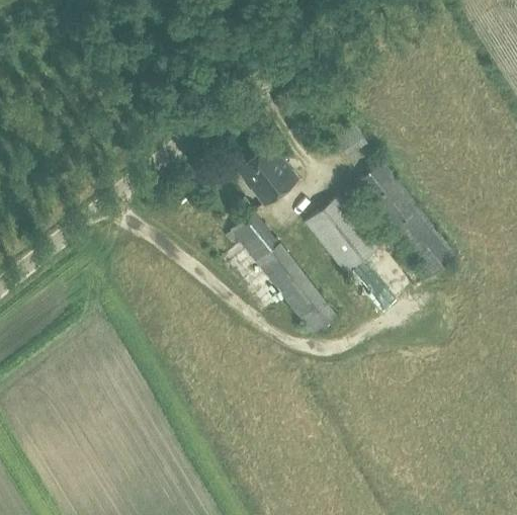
[(356,125),(335,140),(347,158),(367,144),(356,125)]
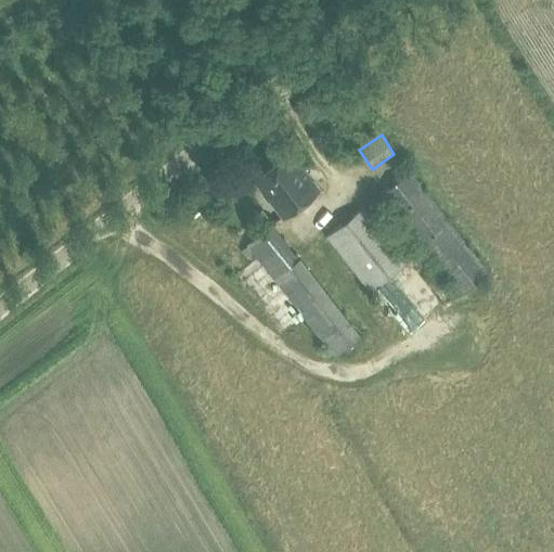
[(284,220),(319,193),(287,152),(253,180),(284,220)]
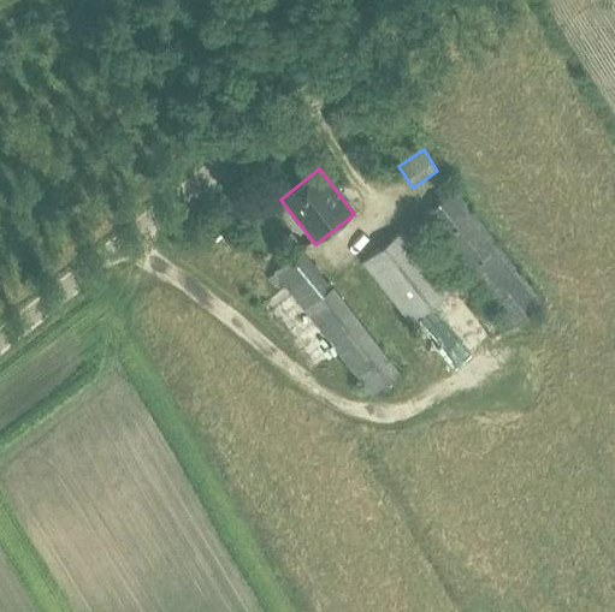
[(456,192),(423,219),(512,332),(545,306),(456,192)]
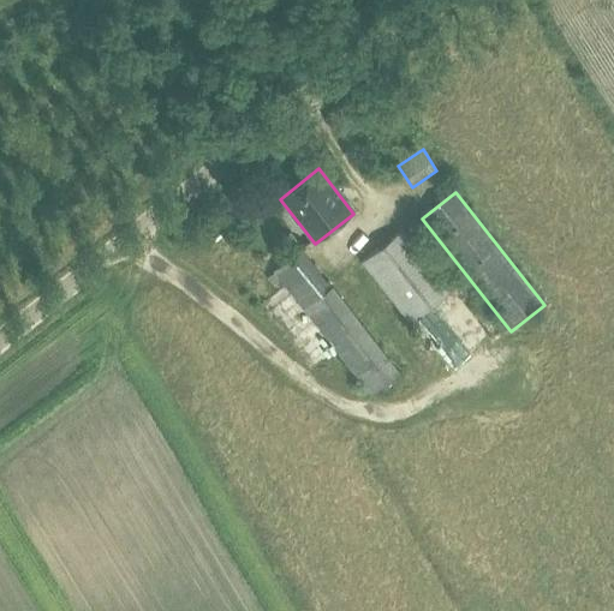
[(406,231),(362,264),(410,327),(454,293),(406,231)]
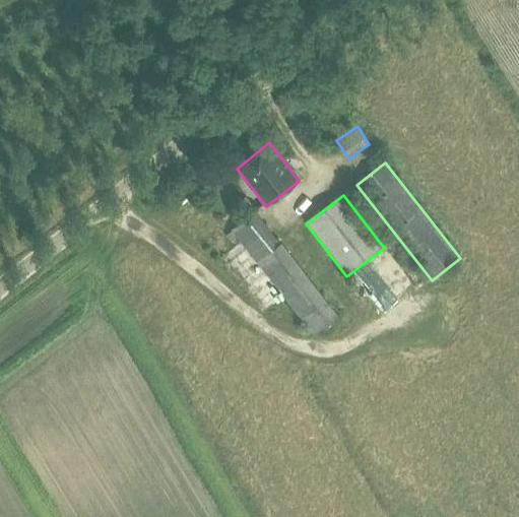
[(255,212),(231,232),(232,233),(241,245),(314,338),(339,318),(281,244),(279,245),(255,212)]
